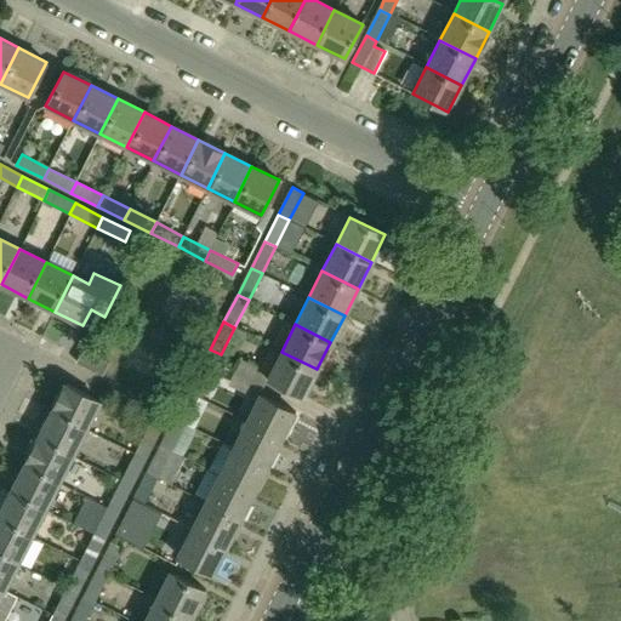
[(86,351),(83,349),(80,355),(77,363),(103,375),(109,363),(103,359),(86,351)]
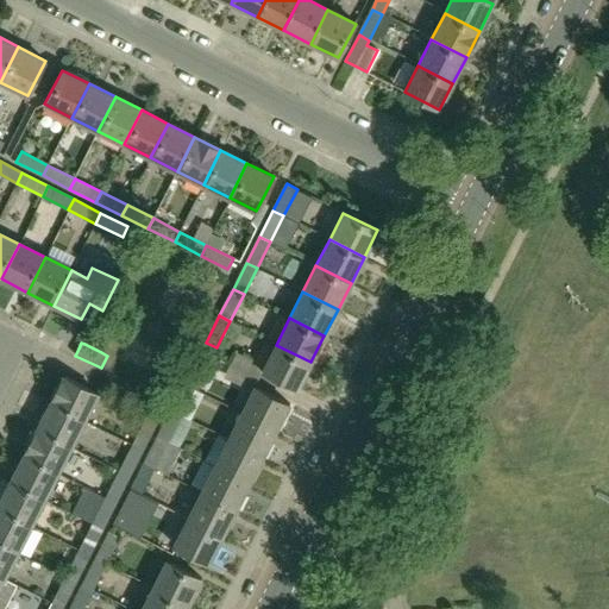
[(296,389),(311,362),(276,345),(262,371),(296,389)]
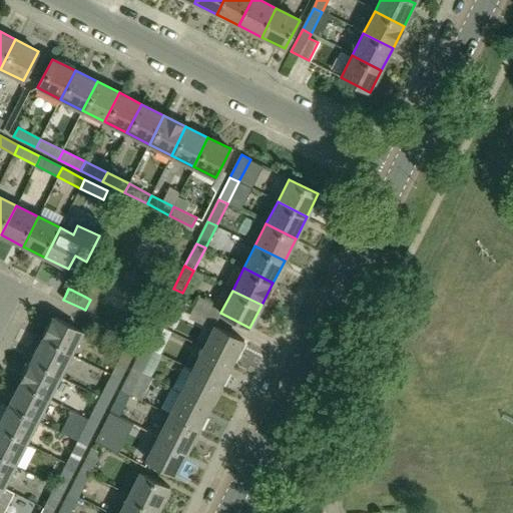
[(167,301),(155,324),(164,329),(175,306),(167,301)]
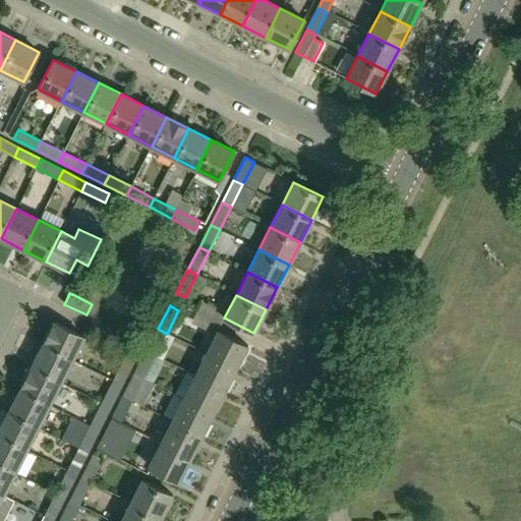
[(72,359),(84,337),(77,334),(55,322),(43,345),(72,359)]
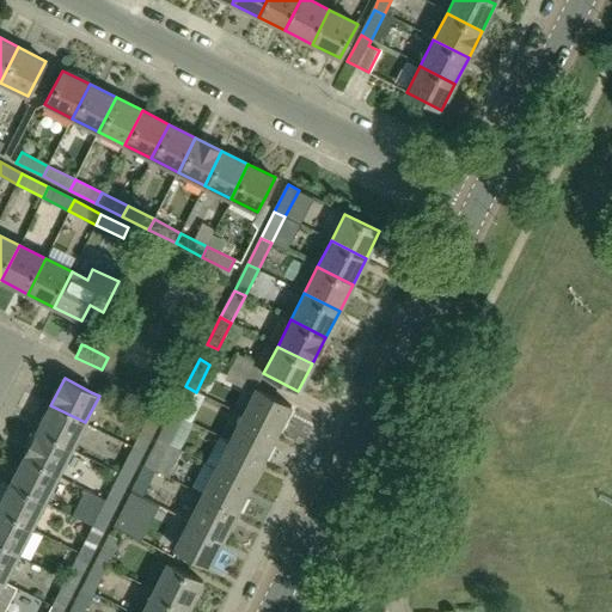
[(171,412),(182,418),(196,392),(185,386),(171,412)]
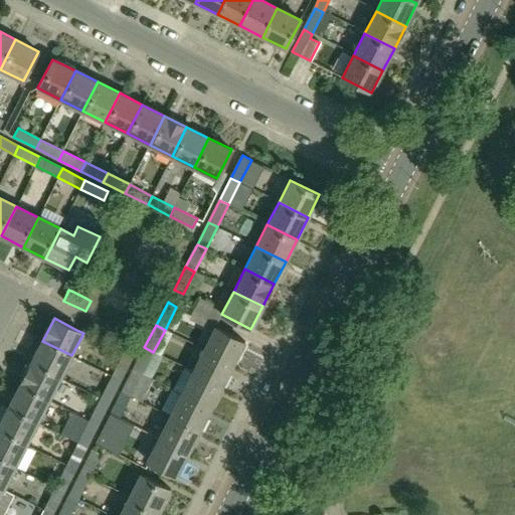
[(232,364),(244,342),(214,327),(203,349),(232,364)]
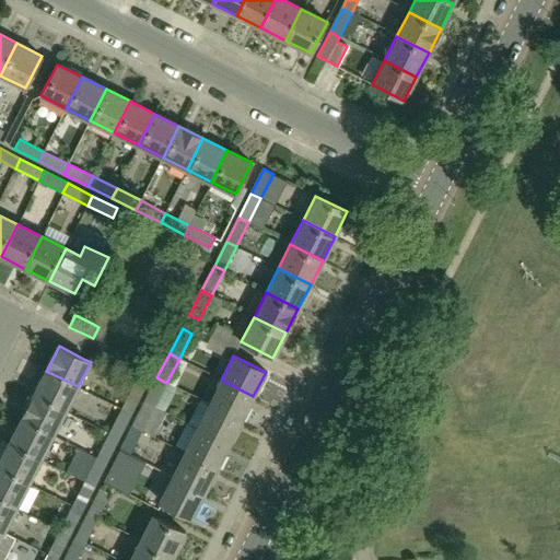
[(179,388),(190,364),(181,360),(170,384),(179,388)]
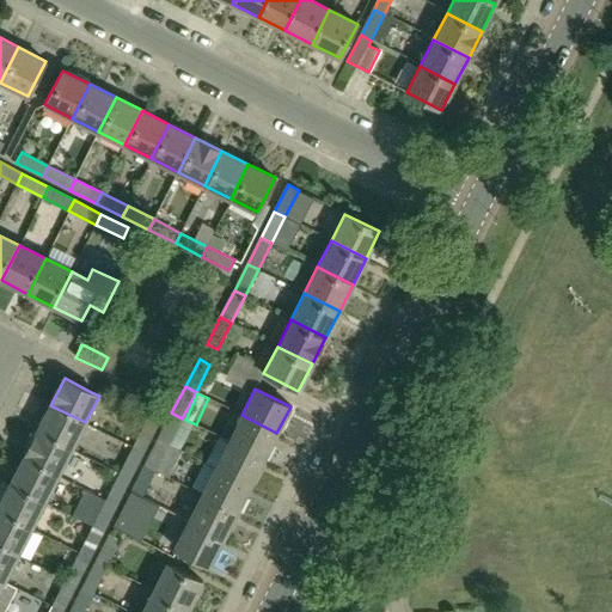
[(72,450),(85,422),(50,405),(37,432),(72,450)]
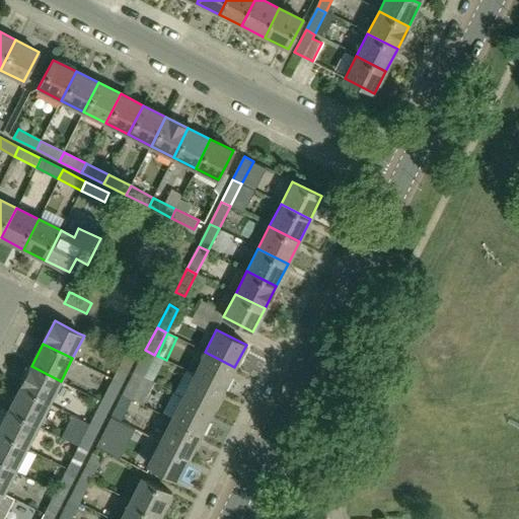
[(143,377),(154,355),(145,350),(134,373),(143,377)]
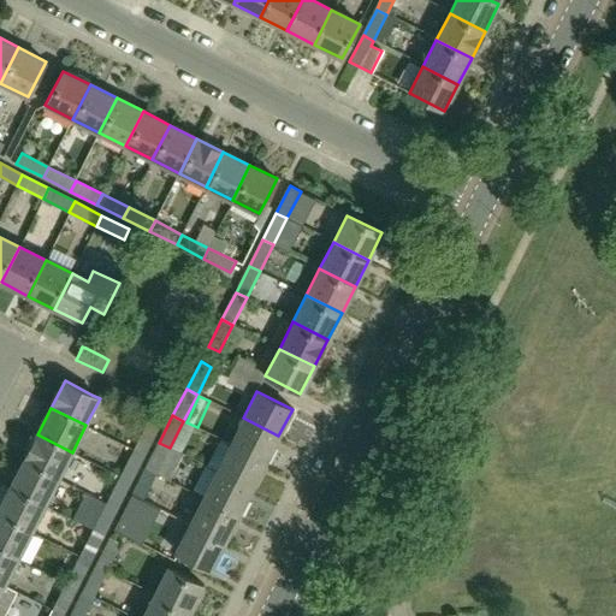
[(265,463),(278,436),(243,418),(230,445),(265,463)]
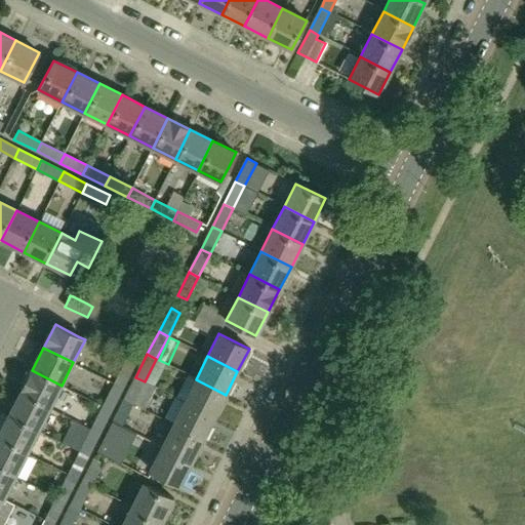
[(114,384),(123,388),(135,364),(126,360),(114,384)]
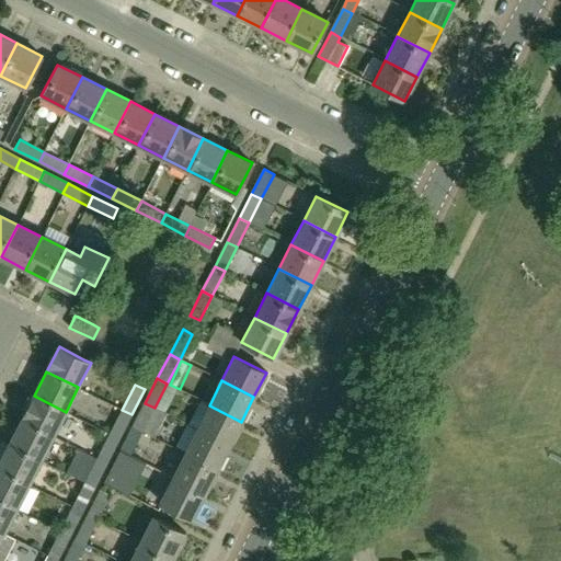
[(54,436),(66,412),(34,396),(22,420),(54,436)]
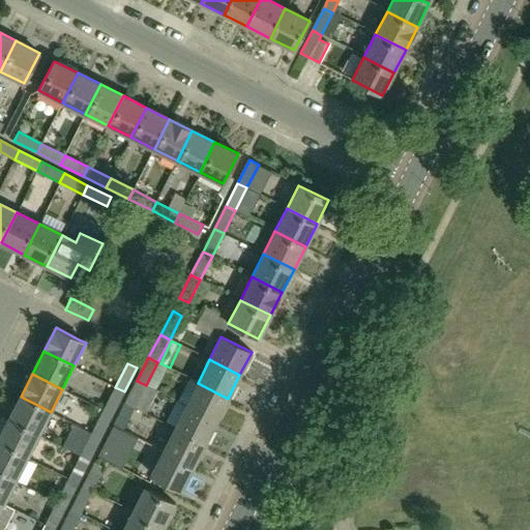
[(125,404),(135,408),(146,385),(137,381),(125,404)]
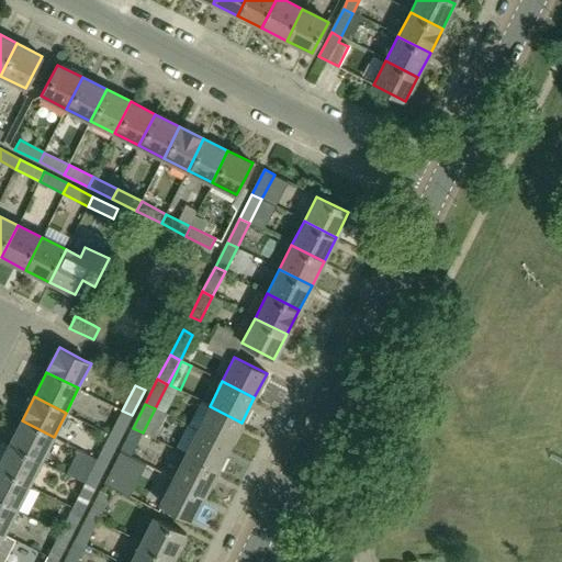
[(229,447),(242,423),(210,406),(197,430),(229,447)]
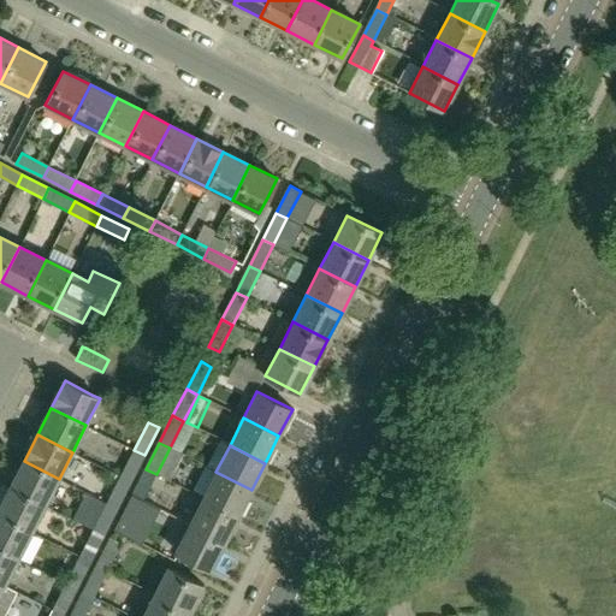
[(144,455),(134,450),(120,477),(131,481),(144,455)]
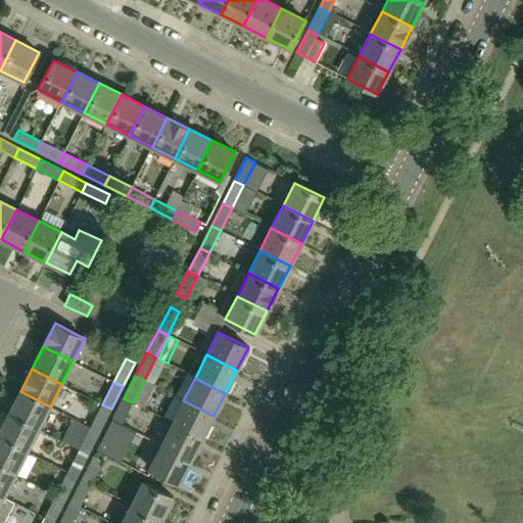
[(39,429),(50,407),(20,391),(9,414),(39,429)]
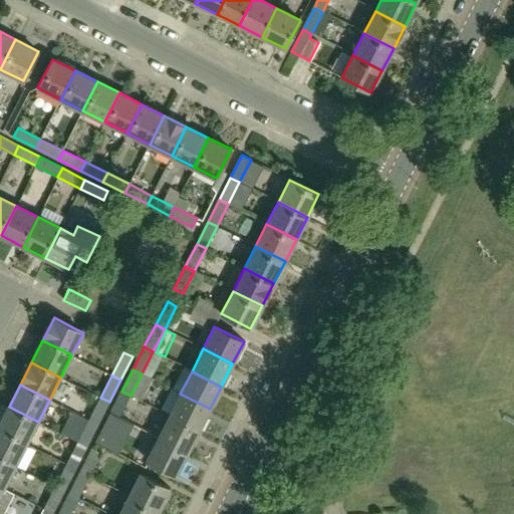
[(110,414),(118,418),(131,396),(121,392),(110,414)]
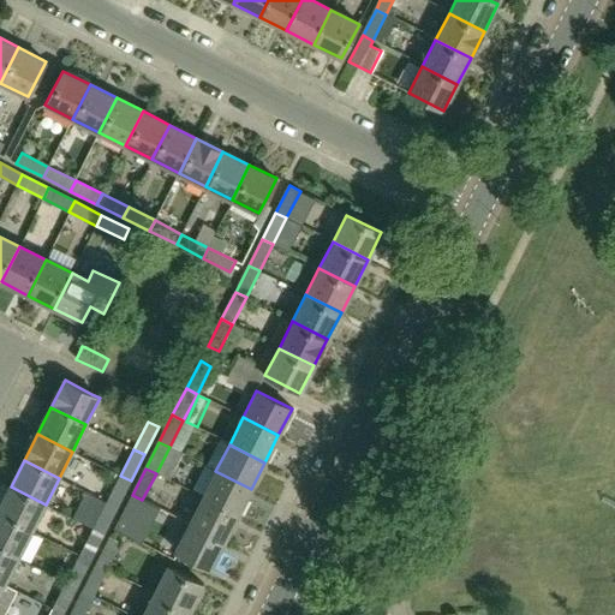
[(238,515),(251,489),(215,471),(202,497),(238,515)]
